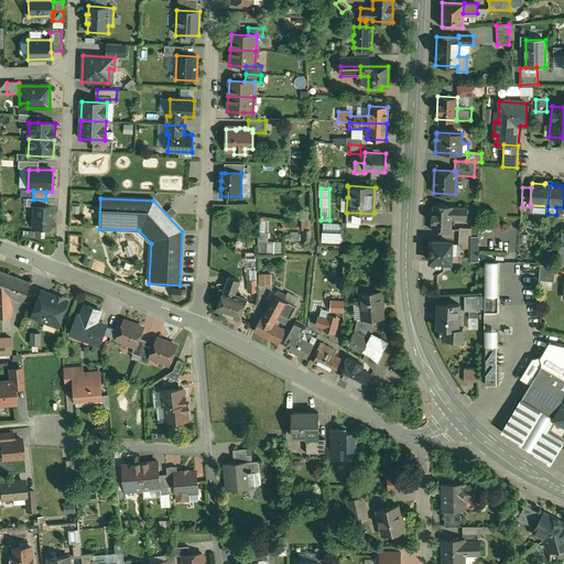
[(452,207),(433,206),(432,230),(451,231),(452,219),(452,207)]
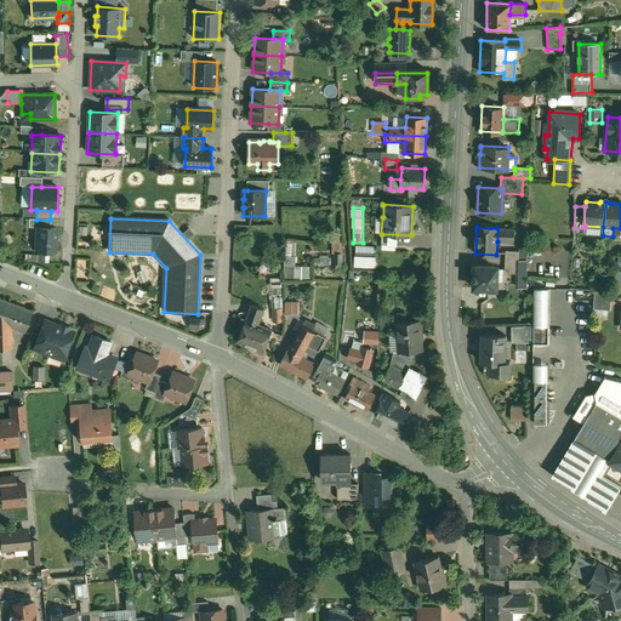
[(50,229),(38,228),(36,251),(55,252),(56,229),(50,229)]
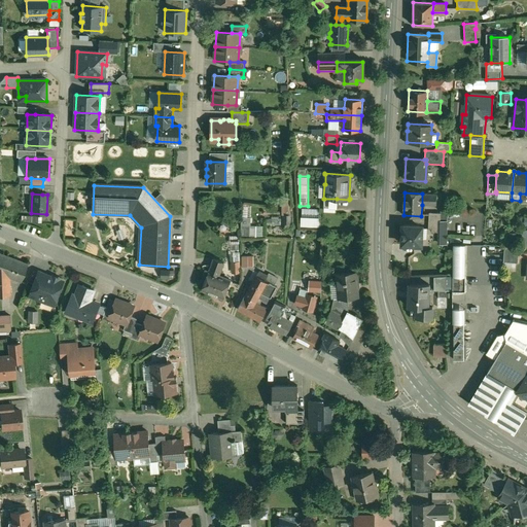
[(436,195),(422,194),(422,205),(436,206),(436,195)]
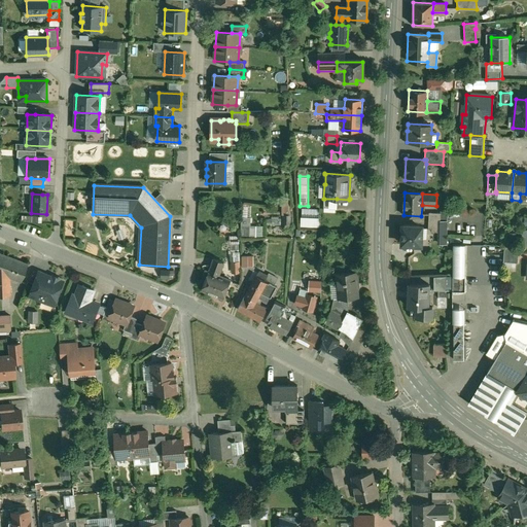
[(337,199),(324,199),(324,207),(337,208),(337,199)]
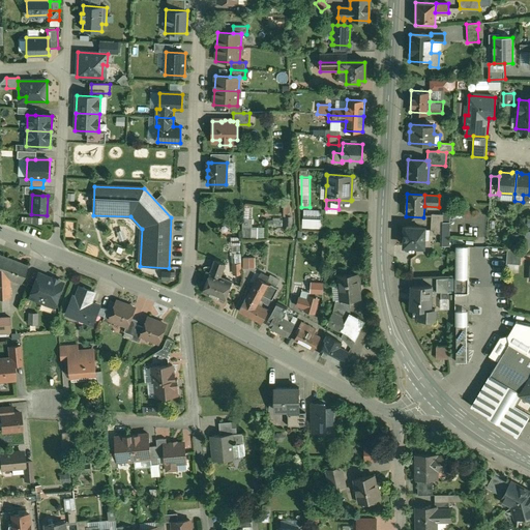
[(320,211),(303,210),(303,228),(320,229),(320,211)]
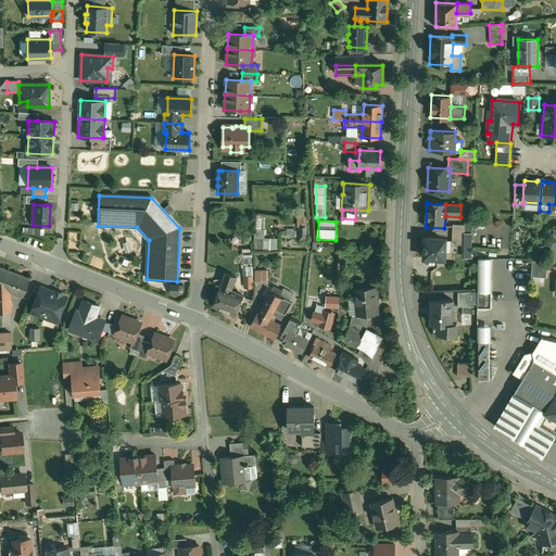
[(465,225),(453,225),(452,242),(455,242),(455,245),(465,245),(465,234),(465,225)]
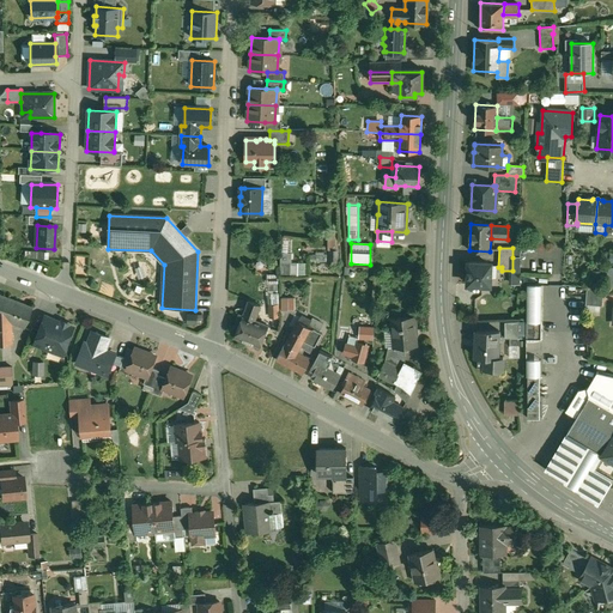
[(47,260),(47,253),(26,250),(25,258),(47,260)]
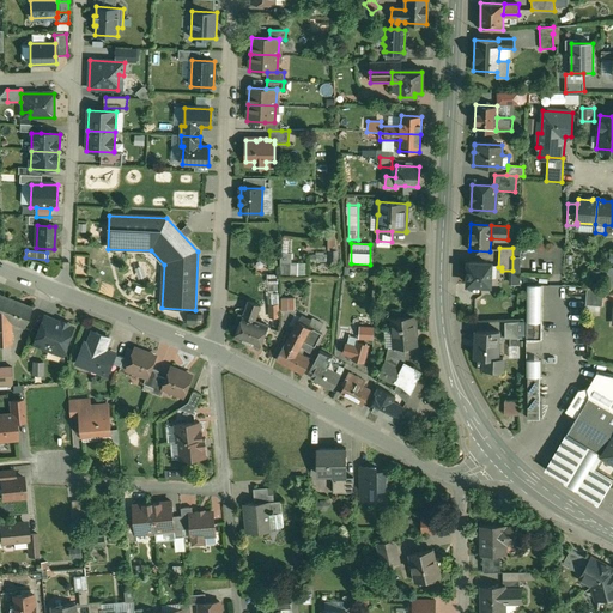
[(291,254),(281,254),(281,263),(292,263),(291,254)]
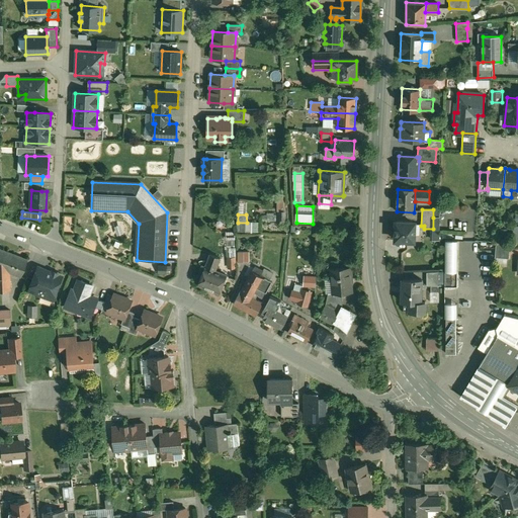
[(413,223),(397,222),(396,240),(412,241),(412,233),(413,223)]
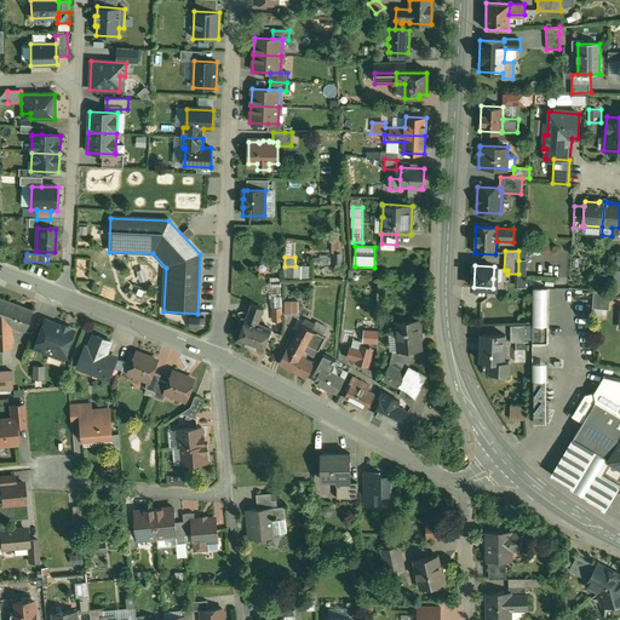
[(271,279),(273,294),(282,294),(281,277),(271,279)]
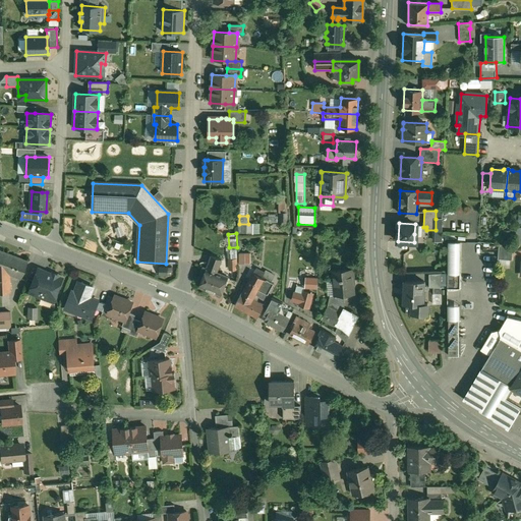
[(460,242),(448,241),(447,274),(460,274),(460,242)]
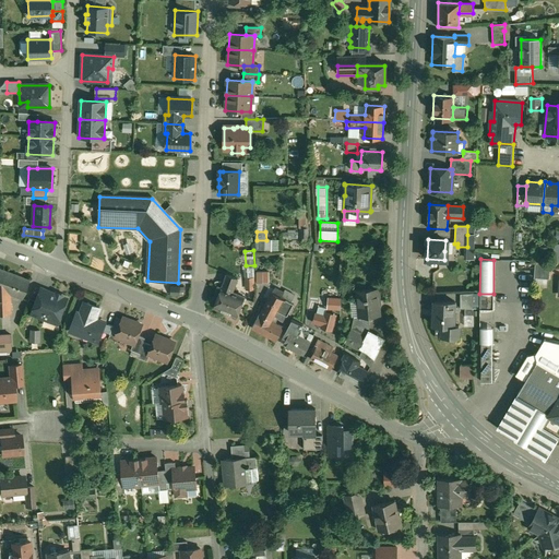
[(550,262),(535,261),(534,278),(549,280),(550,262)]
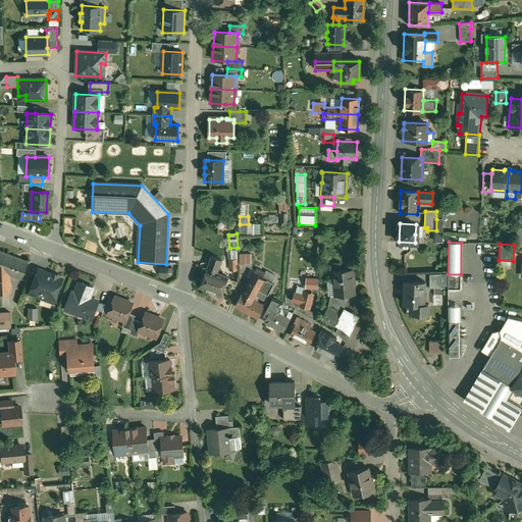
[(28,262),(0,251),(0,271),(9,275),(20,279),(28,262)]
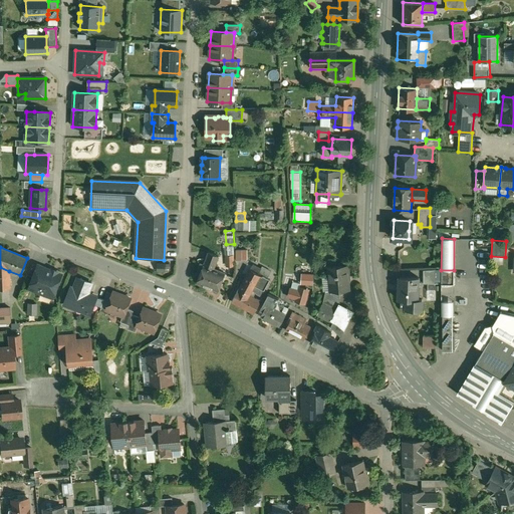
[(247,251),(237,251),(237,261),(247,261),(247,251)]
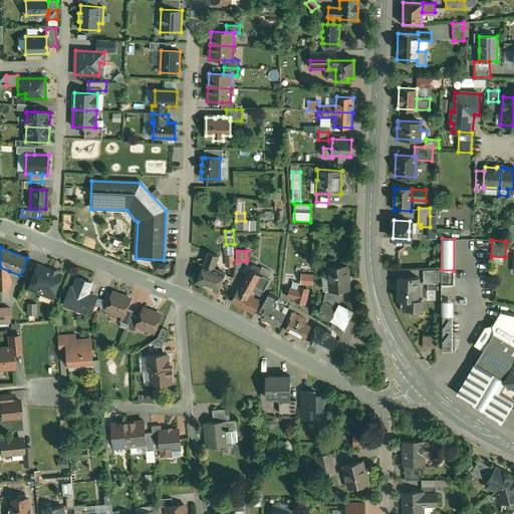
[(218,256),(209,253),(204,266),(214,269),(218,256)]
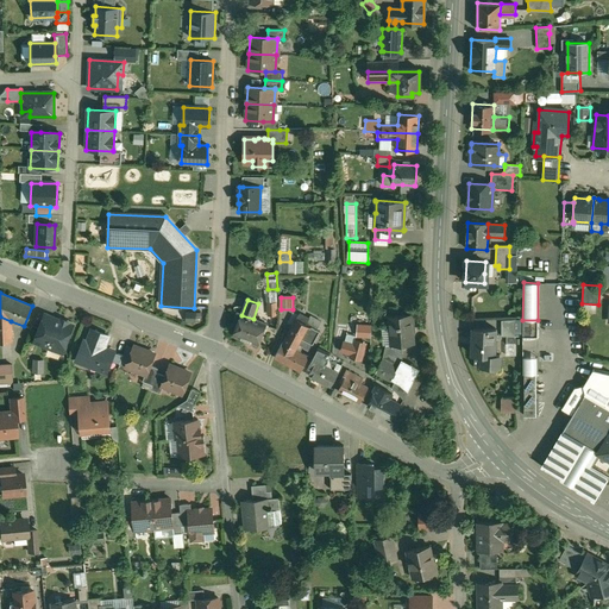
[(277,303),(267,305),(268,316),(278,316),(277,303)]
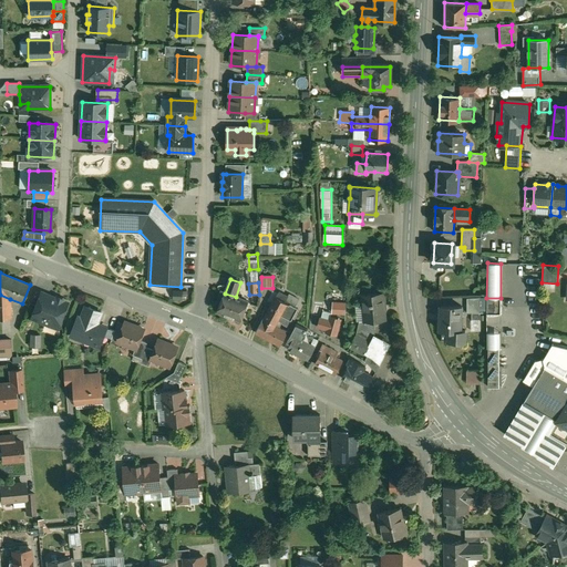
[(385,292),(362,295),(362,296),(363,296),(364,321),(374,321),(385,320),(385,319),(384,319),(383,305),(387,305),(387,303),(385,303),(385,294),(385,292)]
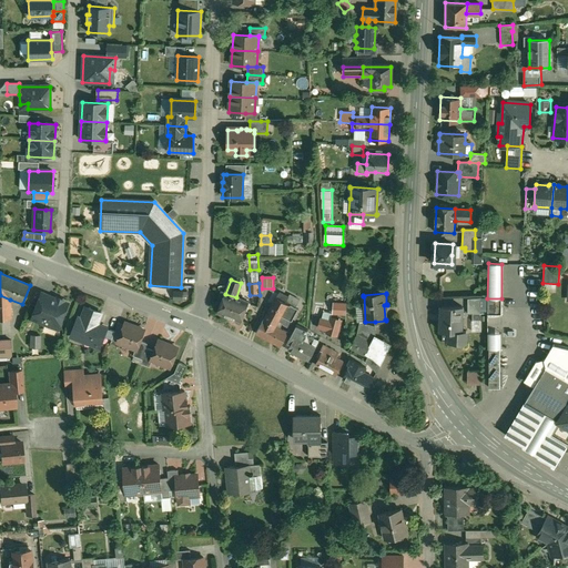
[(68,305),(40,294),(31,318),(59,328),(68,305)]
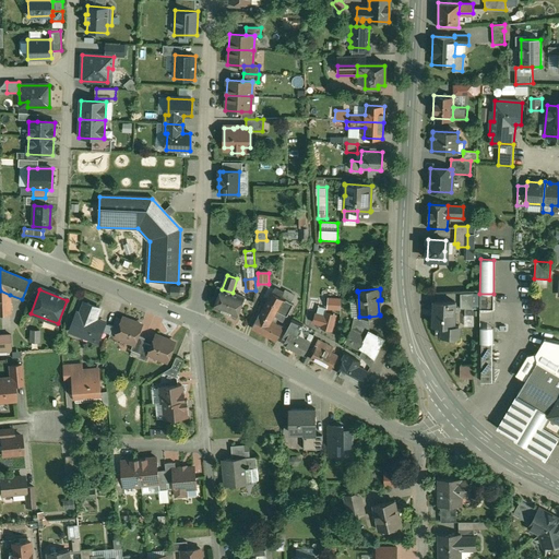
[(233,293),(222,289),(217,299),(214,308),(237,317),(244,298),(233,293)]
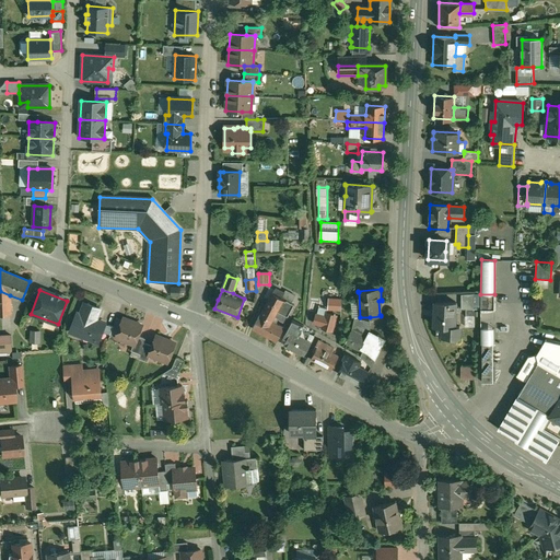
[(10,295),(0,291),(0,315),(11,315),(10,295)]
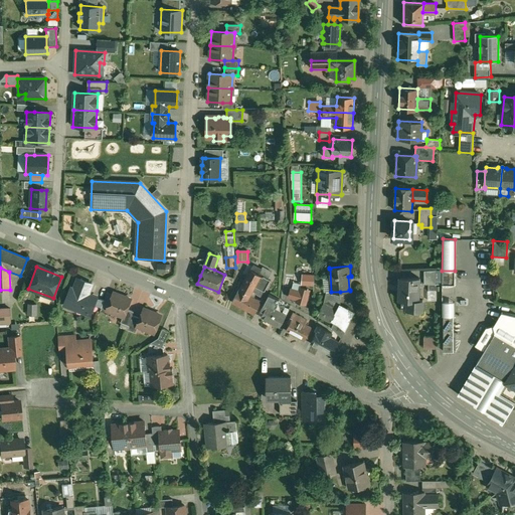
[(250,271),(245,280),(254,285),(260,276),(250,271)]
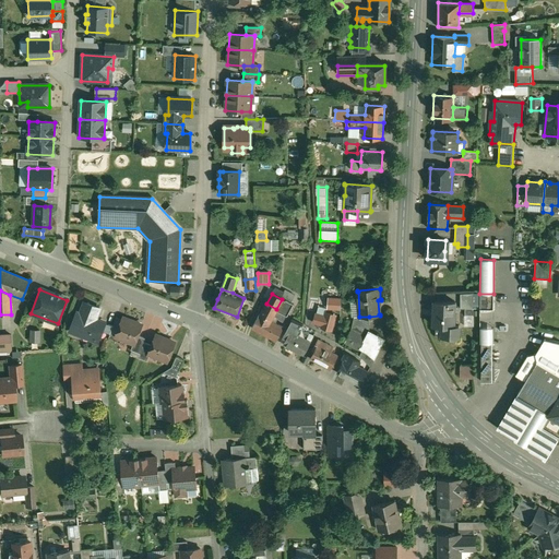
[(473,294),(460,294),(460,309),(464,309),(465,316),(473,316),(473,309),(473,294)]
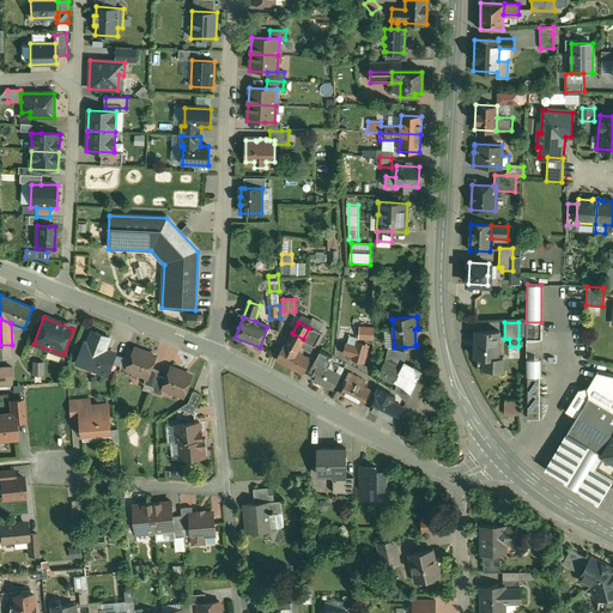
[(541,322),(527,322),(527,339),(541,339),(541,322)]
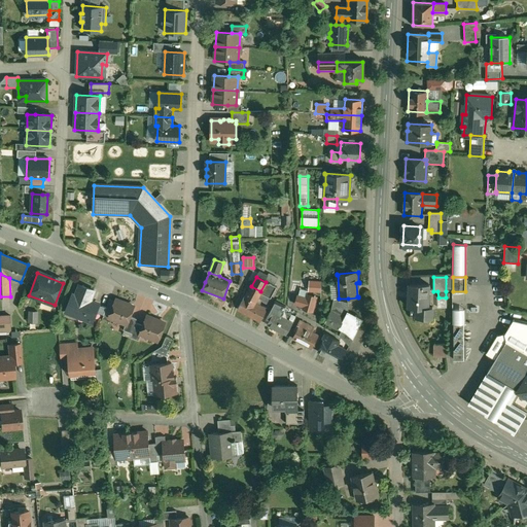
[(266,282),(260,291),(272,297),(276,288),(266,282)]
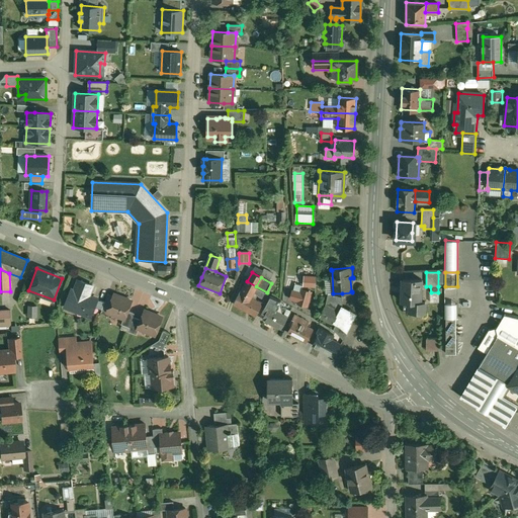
[(316,278),(304,277),(304,286),(315,287),(316,278)]
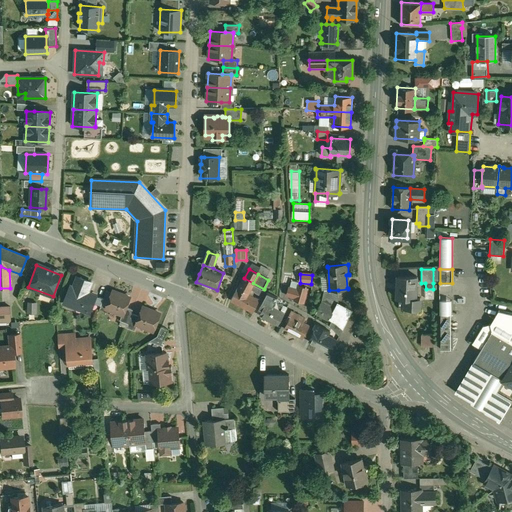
[(416,277),(398,276),(397,298),(406,299),(405,308),(419,309),(419,299),(415,299),(416,277)]
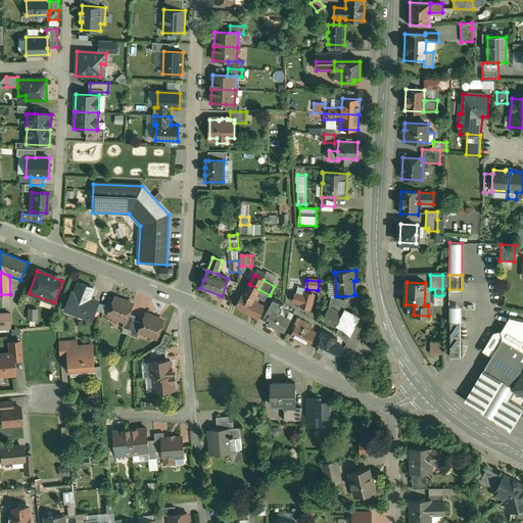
[(93,289),(79,284),(75,294),(73,293),(65,311),(91,320),(98,303),(89,300),(93,289)]
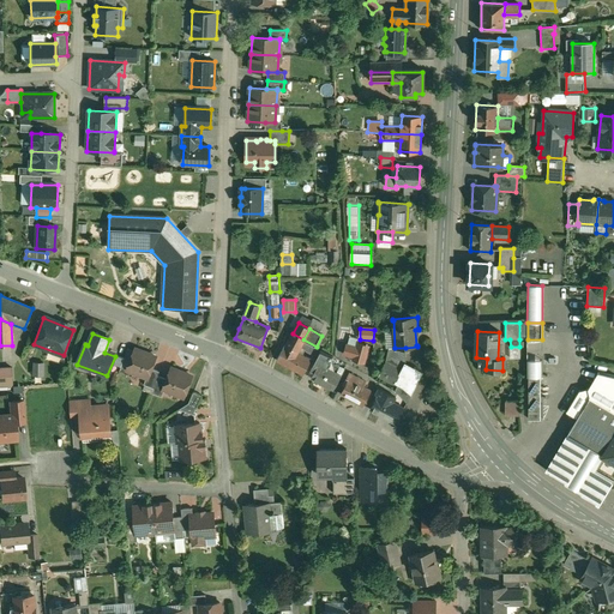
[(304,339),(293,333),(286,347),(289,349),(298,353),(304,339)]
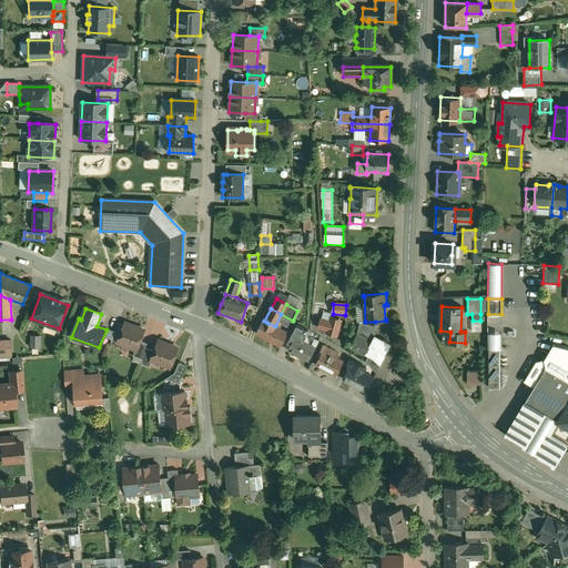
[(336,337),(341,320),(331,317),(330,322),(327,332),(326,335),(336,337)]
